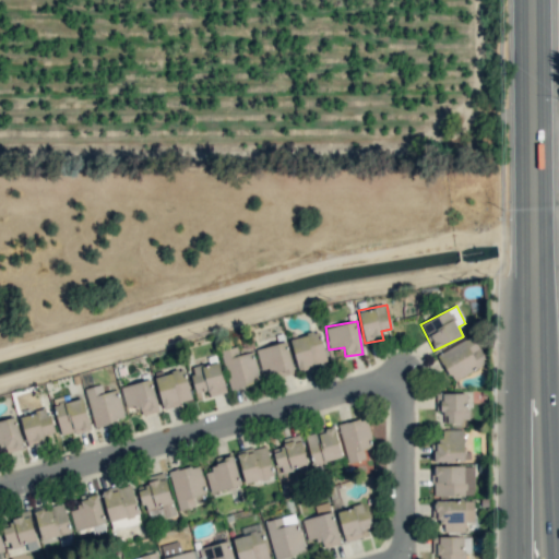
[(326,361),(318,331),(289,339),(298,369),(326,361)]
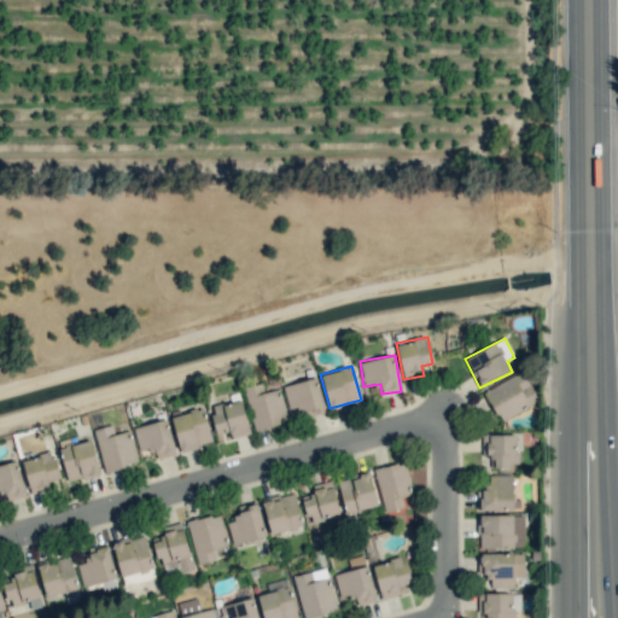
[(500,421),(538,401),(523,371),(484,391),(500,421)]
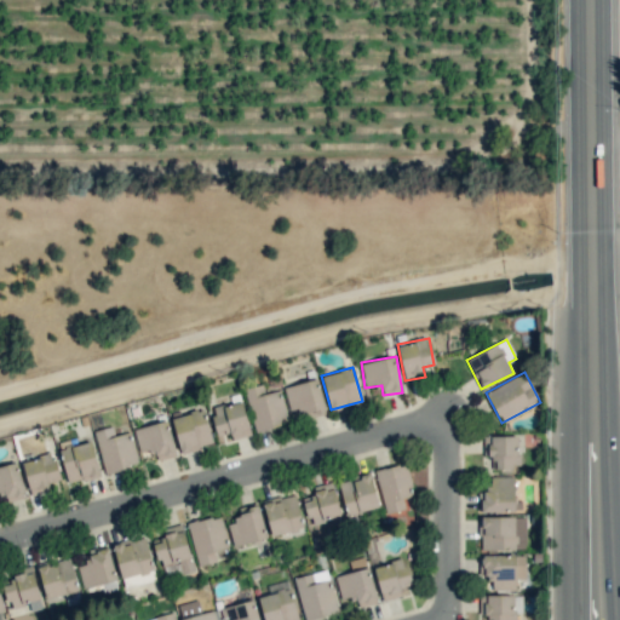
[(292,418),(306,413),(308,418),(327,413),(317,378),(283,388),(292,418)]
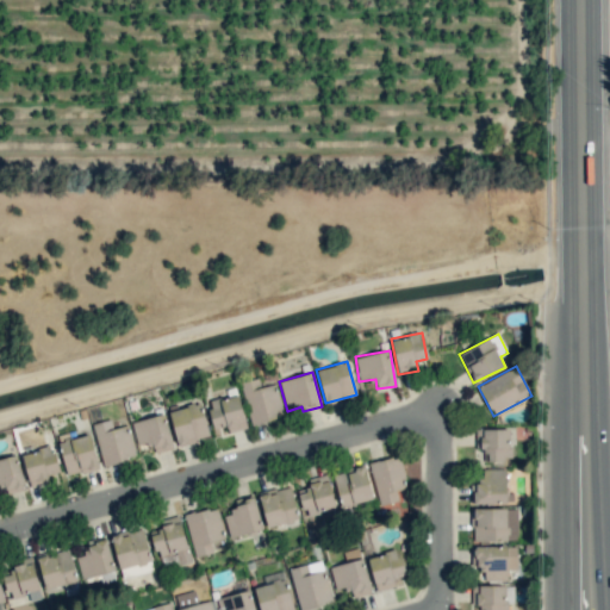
[(284,417),(277,384),(261,387),(259,378),(241,381),(250,424),(284,417)]
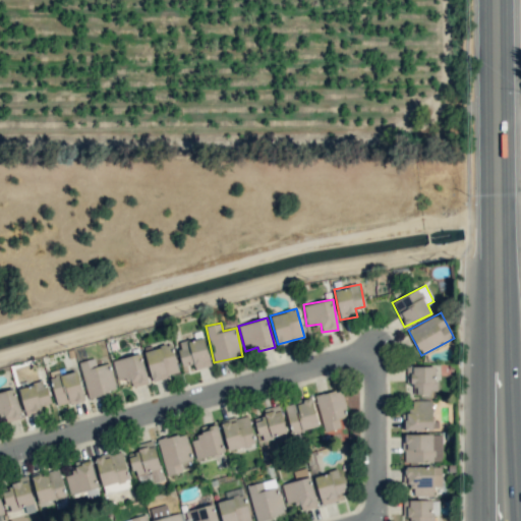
[(194,369),(210,366),(205,337),(177,342),(182,366),(193,364),(194,369)]
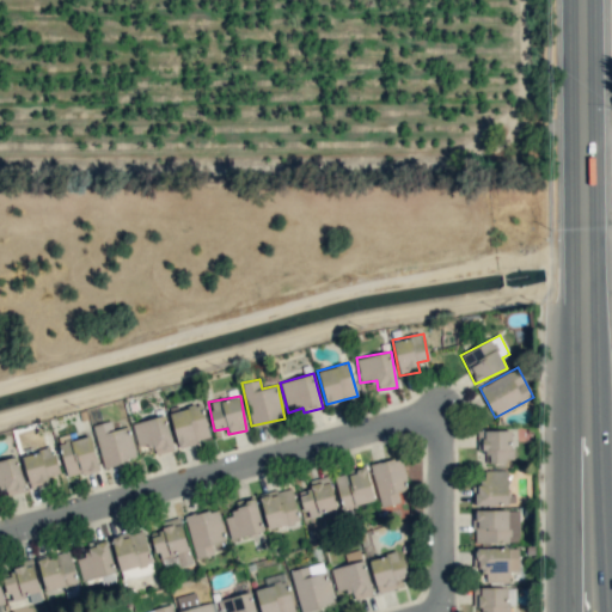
[(209,440),(203,404),(171,411),(177,446),(209,440)]
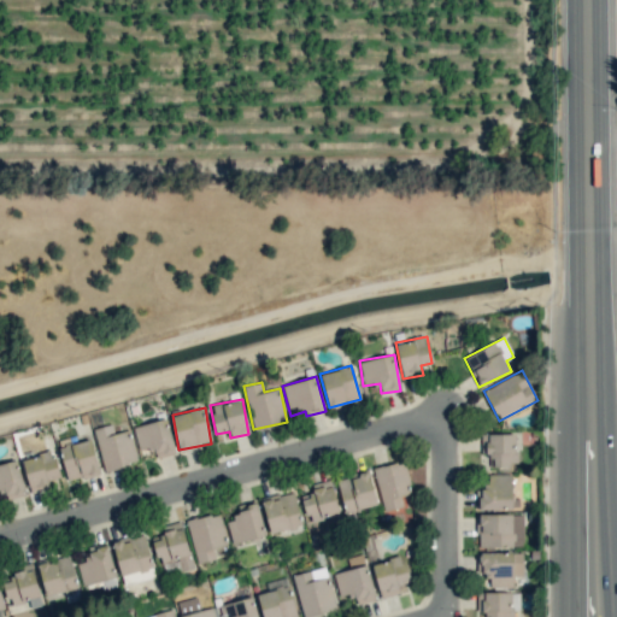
[(175,454),(168,419),(134,425),(137,450),(154,446),(157,458),(175,454)]
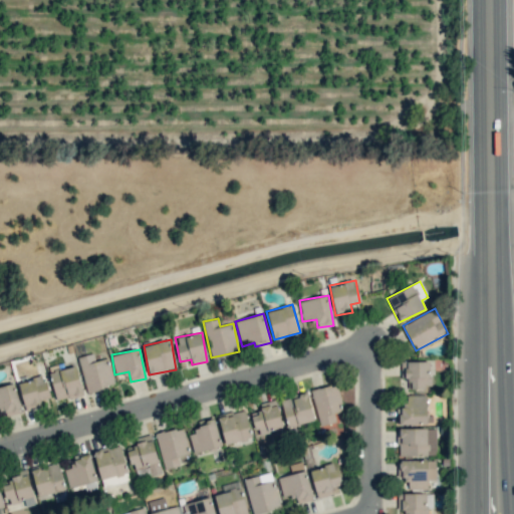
[(85,392),(113,386),(108,358),(95,361),(93,353),(78,356),(85,392)]
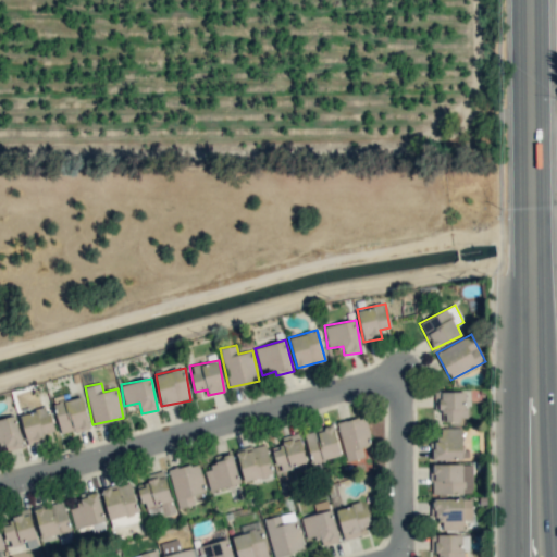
[(435,391),(434,409),(442,410),(442,420),(467,421),(468,393),(435,391)]
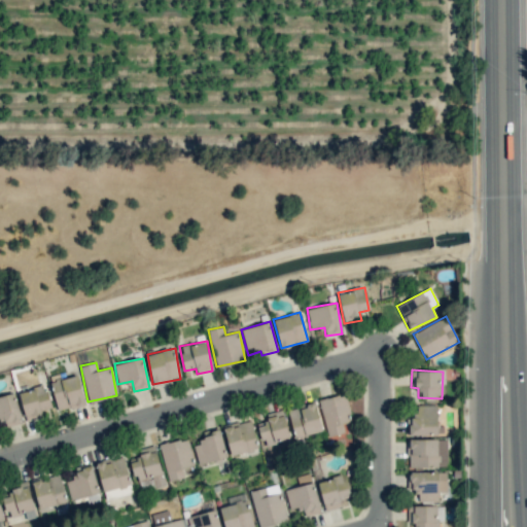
[(49,376),(57,411),(85,405),(78,375),(59,379),(58,375),(49,376)]
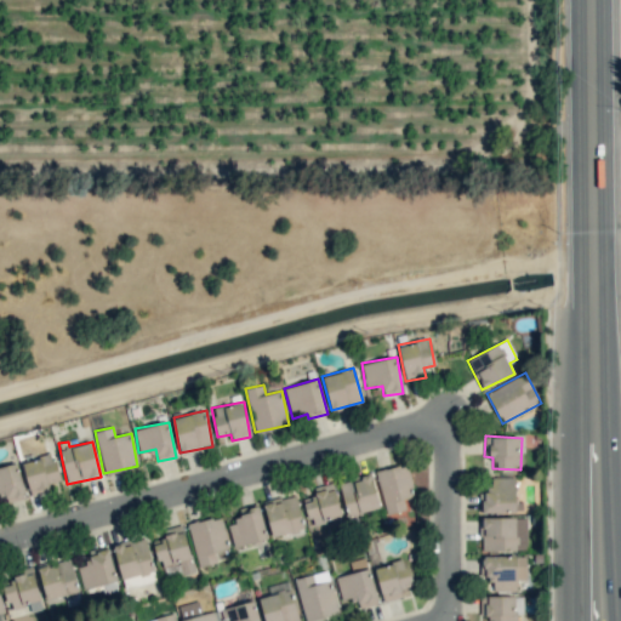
[(51,491),(49,484),(61,480),(52,454),(21,462),(32,497),(51,491)]
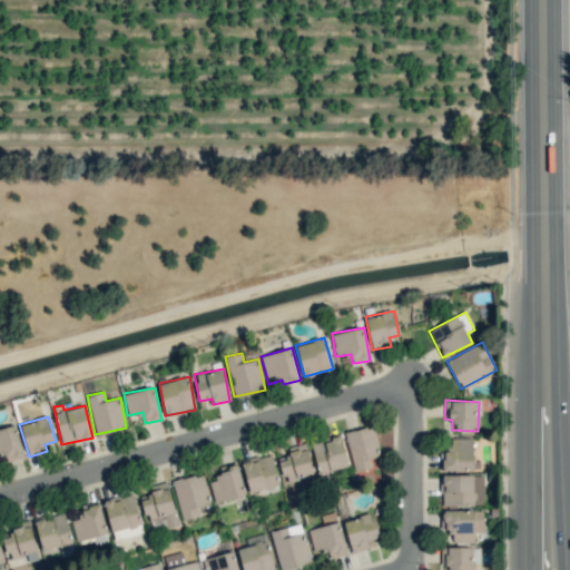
[(0,453),(3,453),(7,462),(25,458),(15,424),(0,429),(0,453)]
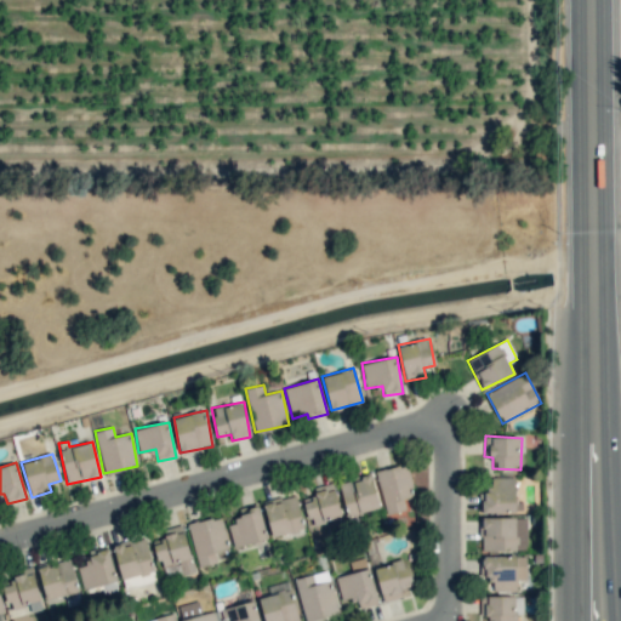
[(375,472),(387,514),(405,510),(403,500),(415,496),(406,463),(375,472)]
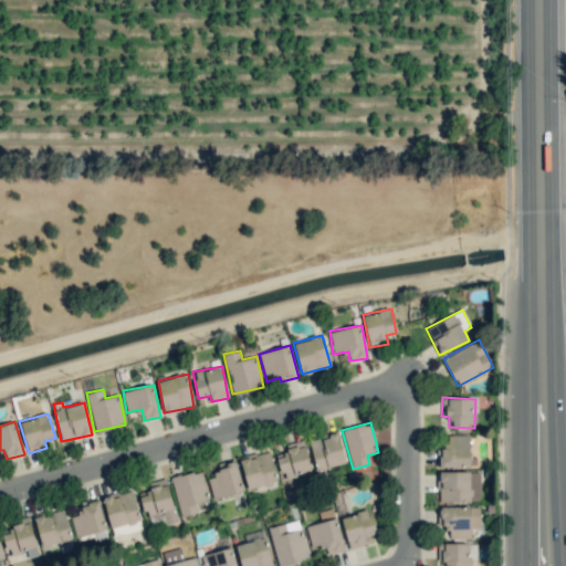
[(347,463),(338,431),(308,440),(317,471),(347,463)]
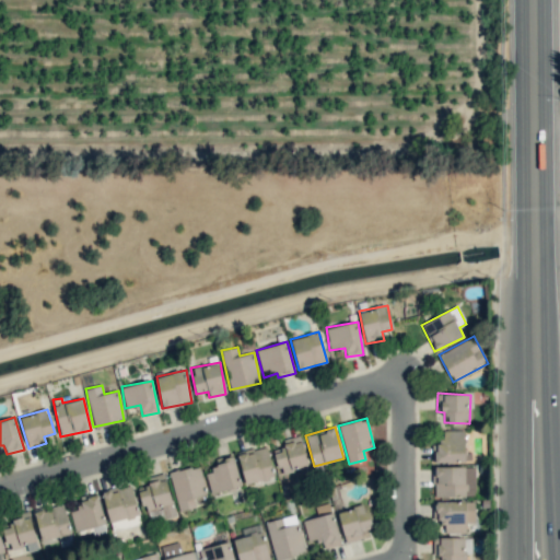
[(465,430),(442,430),(442,443),(431,444),(431,463),(465,462),(465,430)]
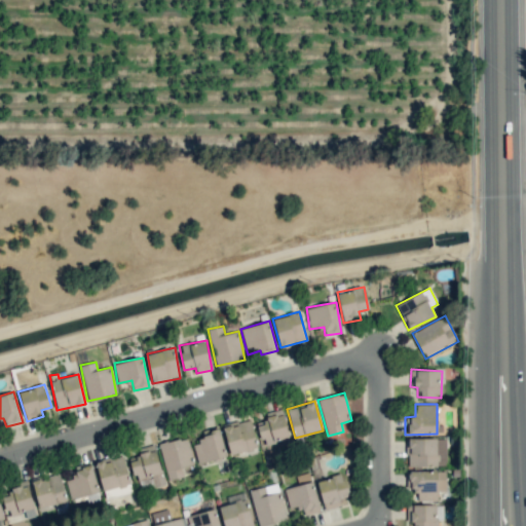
[(258,421),(263,448),(291,442),(284,409),(265,413),(267,420),(258,421)]
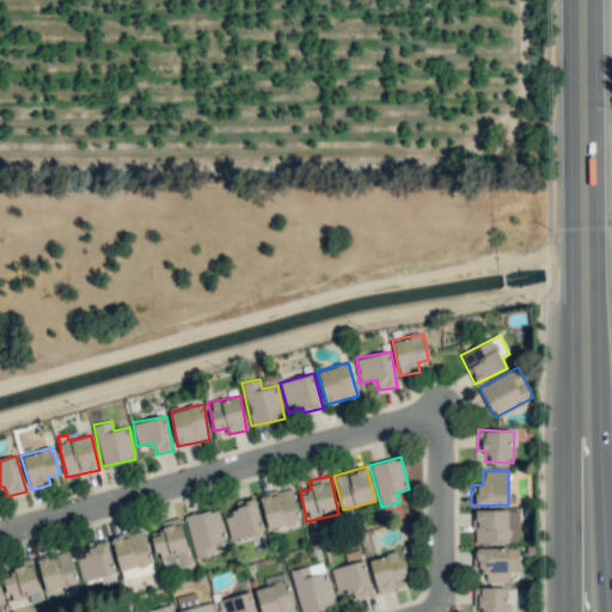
[(267,528),(299,522),(293,488),(259,495),(267,528)]
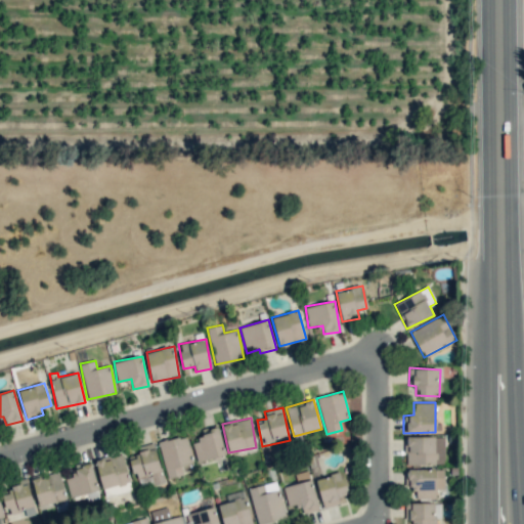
[(192,442),(195,461),(225,456),(221,429),(198,433),(199,441),(192,442)]
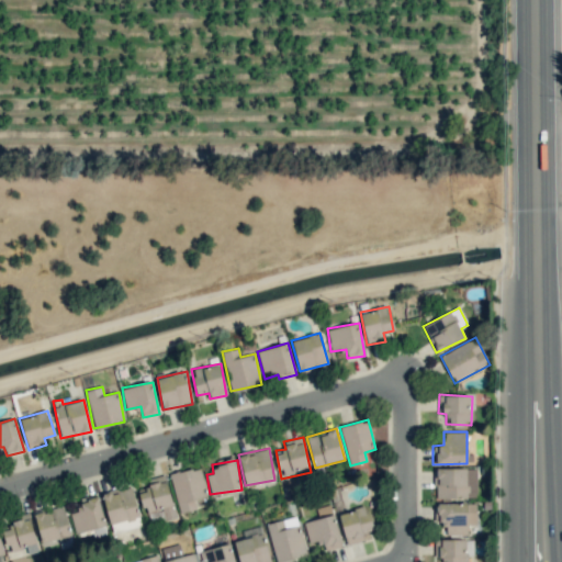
[(180,513),(197,508),(193,499),(208,495),(200,467),(169,475),(180,513)]
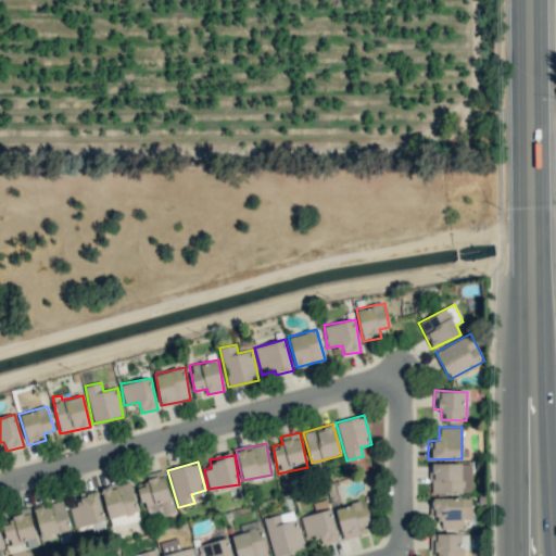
[(471,463),(431,464),(431,493),(471,493),(471,463)]
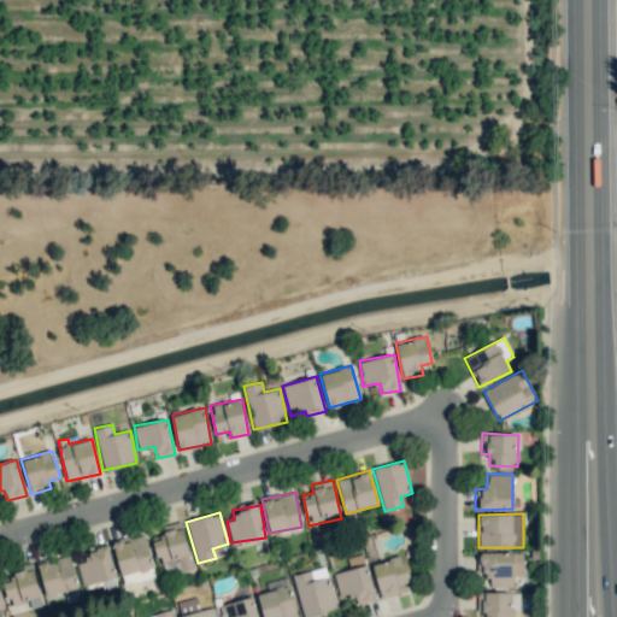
[(194,566),(182,524),(152,534),(164,576),(194,566)]
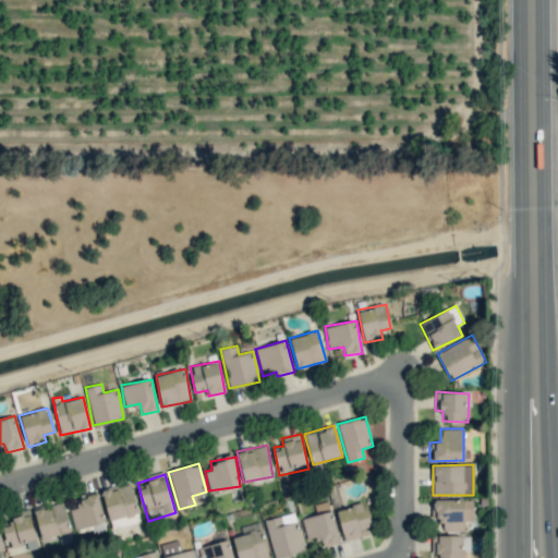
[(77,498),(80,506),(69,509),(76,531),(106,522),(97,492),(77,498)]
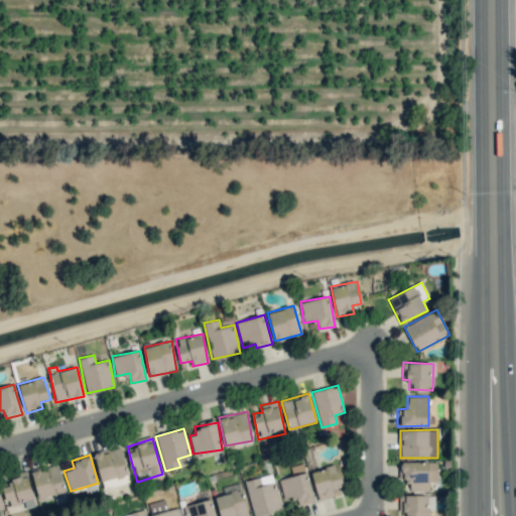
[(437,482),(437,462),(399,462),(399,481),(409,481),(409,491),(429,491),(429,482),(437,482)]
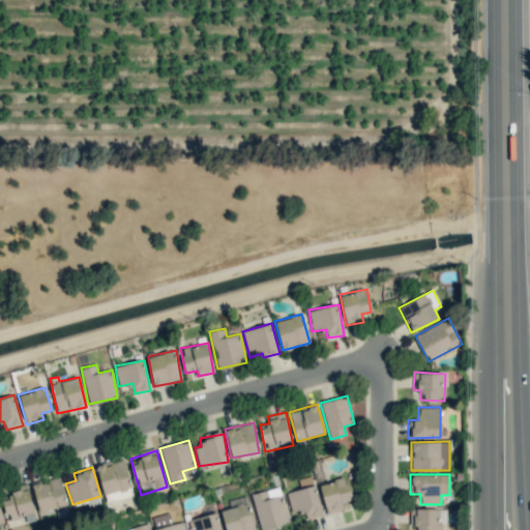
[(353,505),(346,477),(319,484),(327,512),(353,505)]
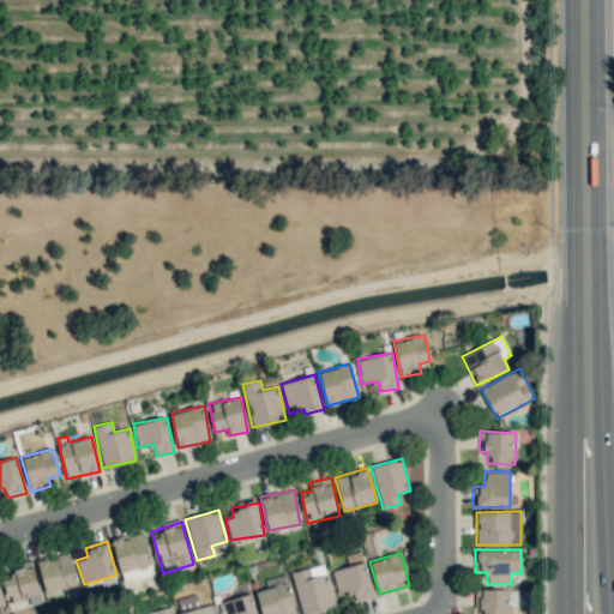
[(44,593),(76,588),(71,554),(38,559),(44,593)]
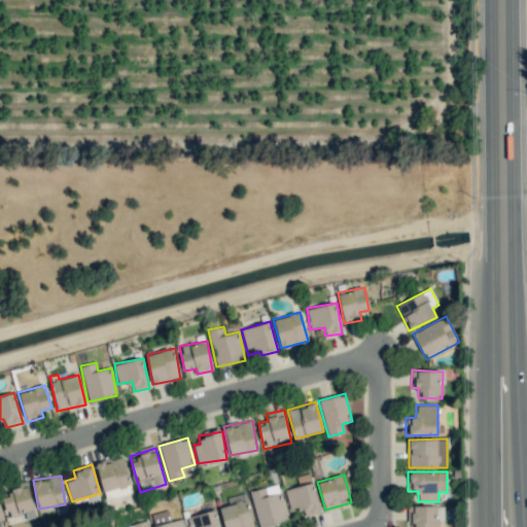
[(285,489),(290,511),(303,507),(305,517),(321,513),(314,482),(285,489)]
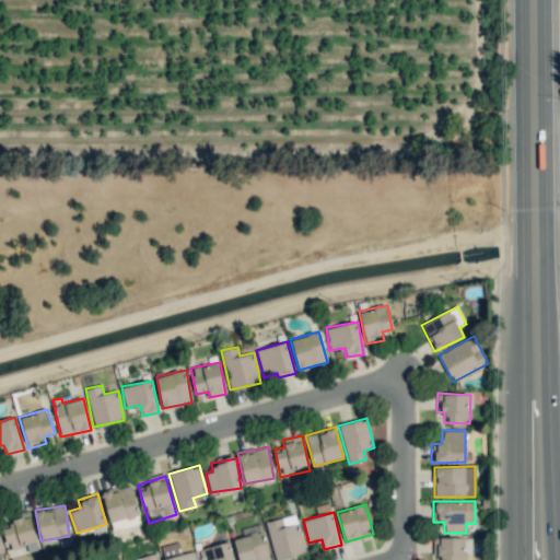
[(2,528),(8,549),(36,543),(30,514),(10,518),(12,526),(2,528)]
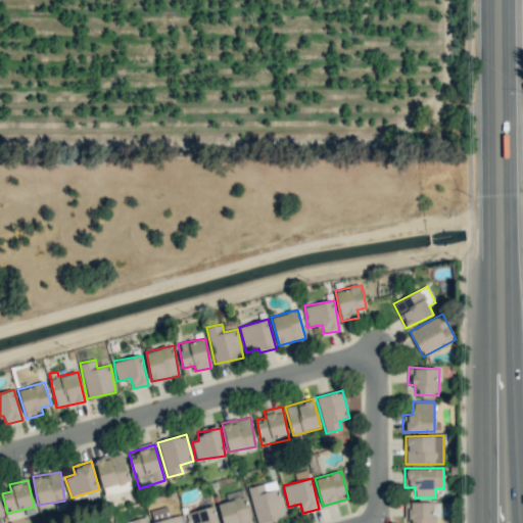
[(248,487),(256,522),(259,522),(285,517),(277,480),(248,487)]
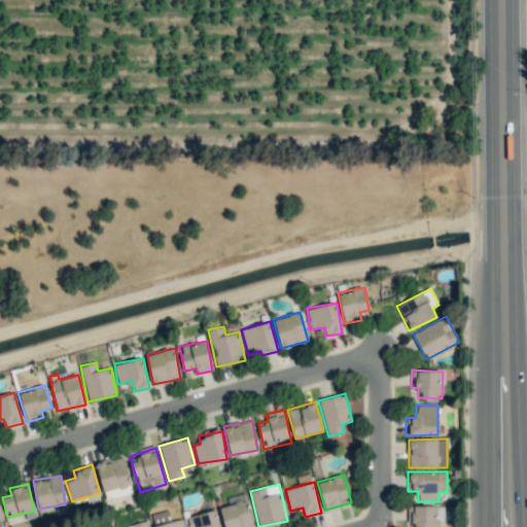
[(224,526),(252,526),(245,493),(227,497),(229,504),(220,507),(224,526)]
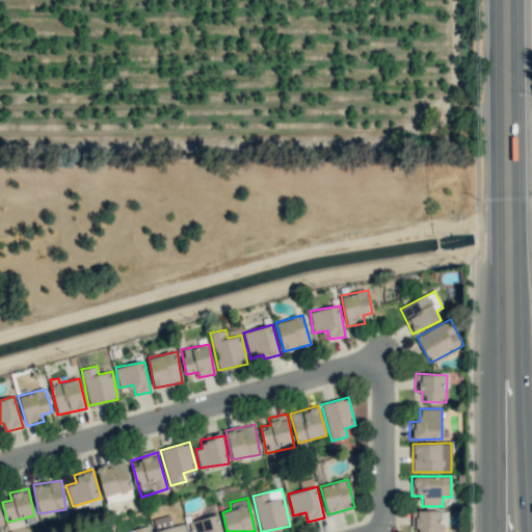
[(418,531),(443,531),(444,527),(448,527),(448,510),(411,510),(411,527),(419,527),(418,531)]
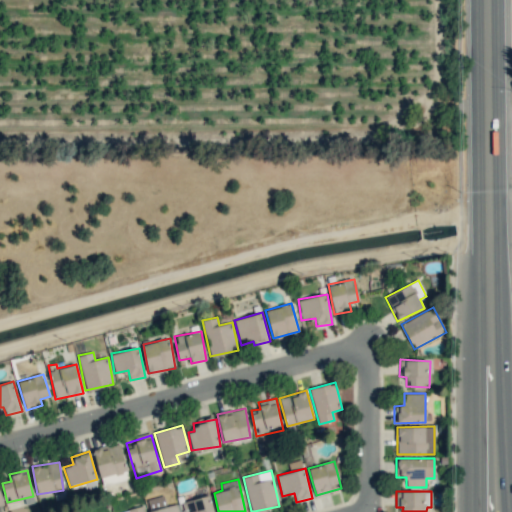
[(149,511),(180,511),(178,503),(166,506),(164,495),(146,499),(149,511)]
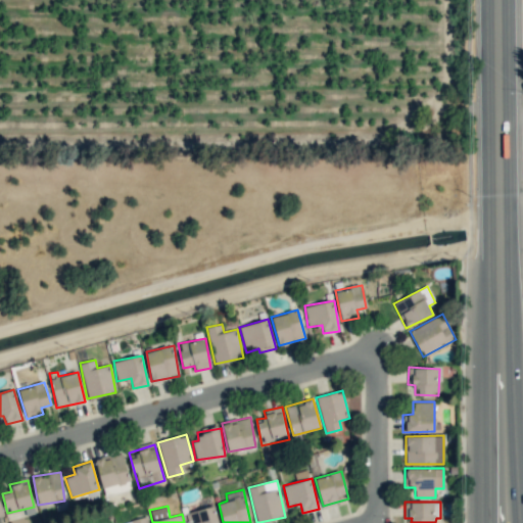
[(186,512),(188,522),(218,522),(216,507),(186,512)]
